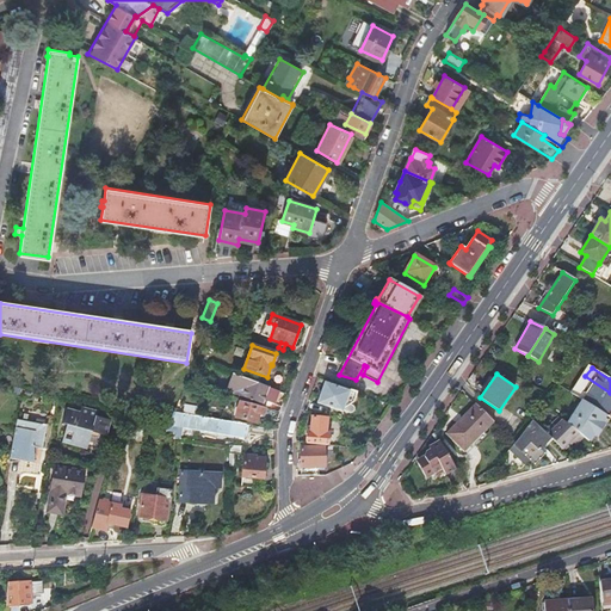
[(242,397),(261,405),(263,401),(282,408),(287,394),(234,375),(227,392),(242,397)]
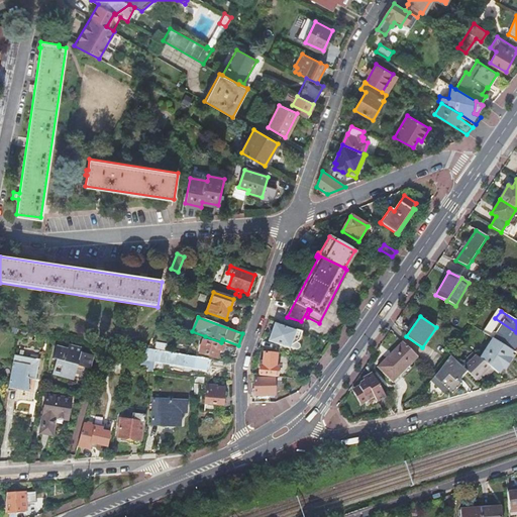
[(516,332),(495,318),(486,333),(495,339),(513,351),(516,353),(516,332)]
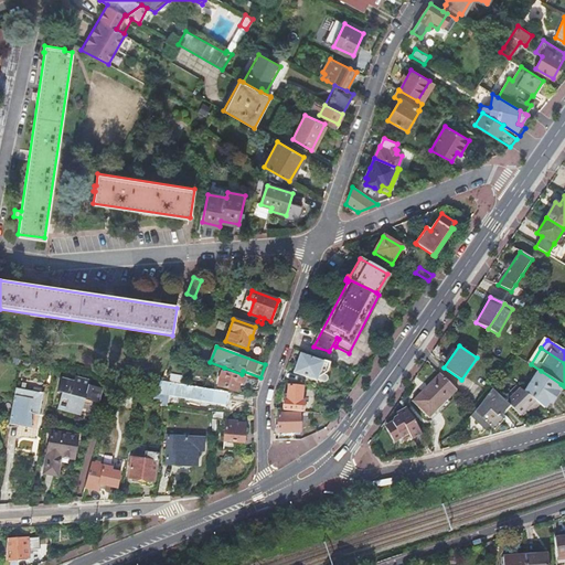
[(323,362),(301,354),(295,373),(317,381),(323,362)]
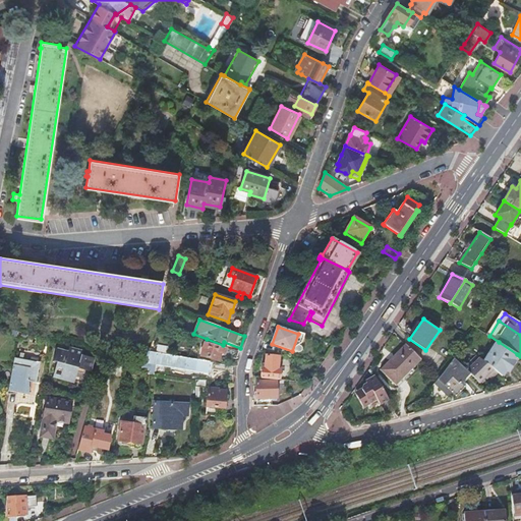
[(223,347),(205,342),(200,356),(218,361),(220,355),(236,360),(239,352),(225,348),(223,347)]
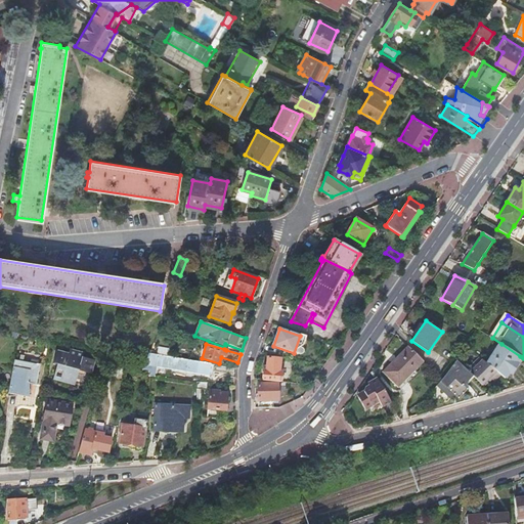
[(500,375),(505,379),(509,373),(512,374),(518,364),(516,362),(520,356),(501,344),(487,363),(500,375)]
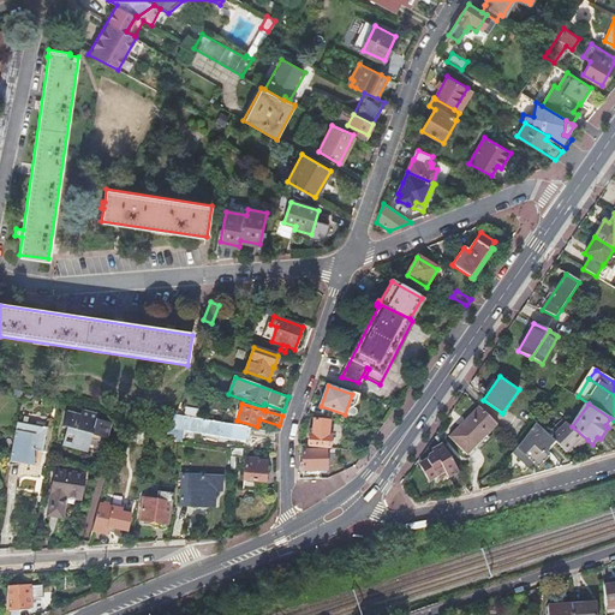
[(467,455),(497,424),(478,406),(448,436),(467,455)]
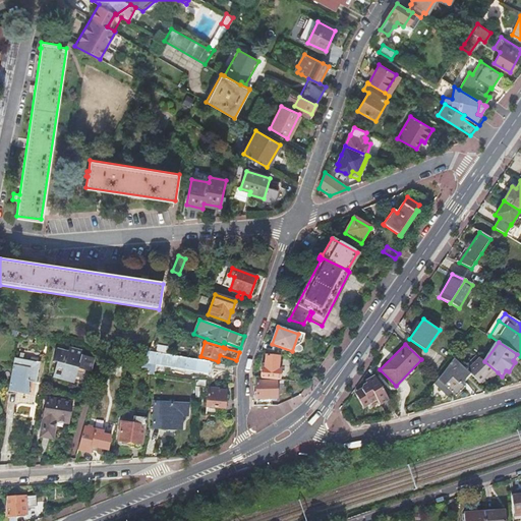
[(67,352),(56,349),(53,361),(56,362),(53,375),(69,380),(80,383),(84,365),(88,356),(76,353),(77,350),(68,348),(67,352)]
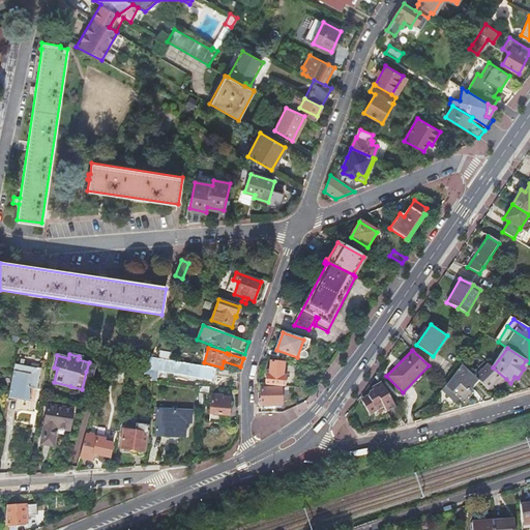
[(173,361),(159,359),(151,357),(145,372),(152,375),(152,377),(156,378),(158,370),(196,377),(211,379),(212,369),(173,361)]
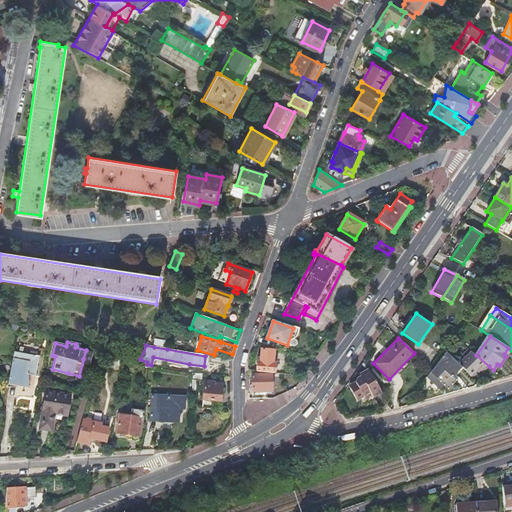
[(469,349),(463,354),(466,357),(458,364),(461,367),(463,369),(470,376),(476,371),(478,369),(480,370),(482,372),(489,366),(476,355),(469,349)]
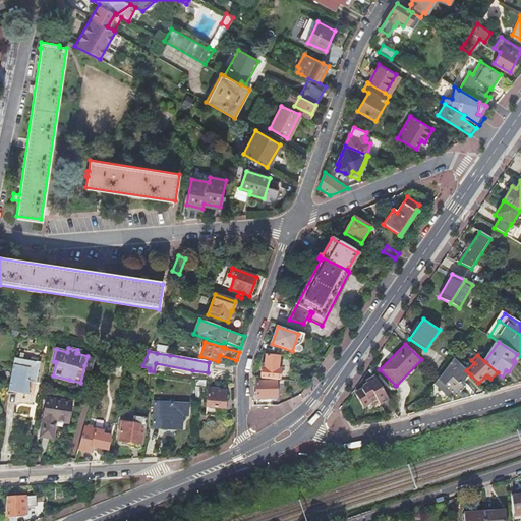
[(263,369),(262,379),(279,381),(280,370),(277,370),(279,357),(267,356),(265,369),(263,369)]
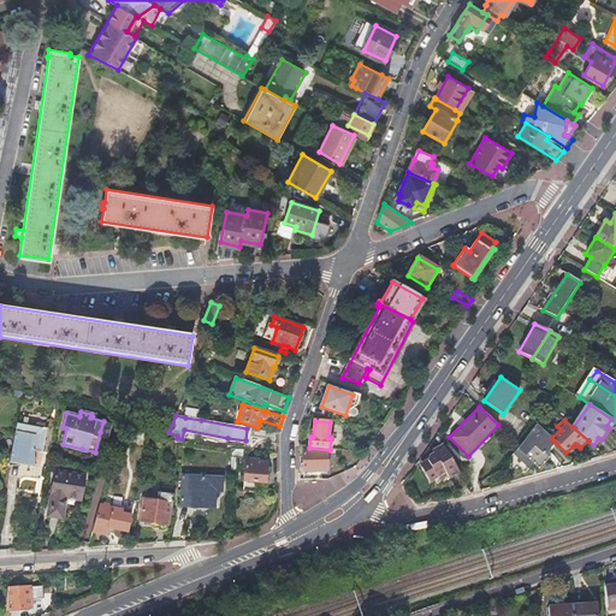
[(42,427),(17,422),(10,457),(22,458),(24,448),(31,449),(31,450),(43,452),(43,451),(42,450),(46,430),(47,430),(48,428),(42,427)]
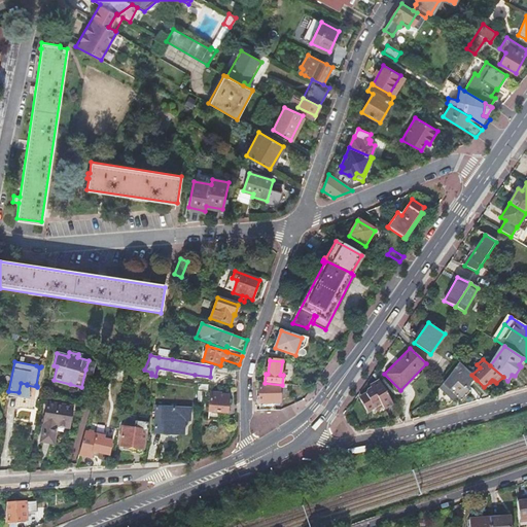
[(471,375),(468,372),(459,361),(445,382),(443,384),(448,390),(445,392),(452,400),(456,396),(460,400),(470,392),(465,386),(467,384),(475,378),(471,375)]
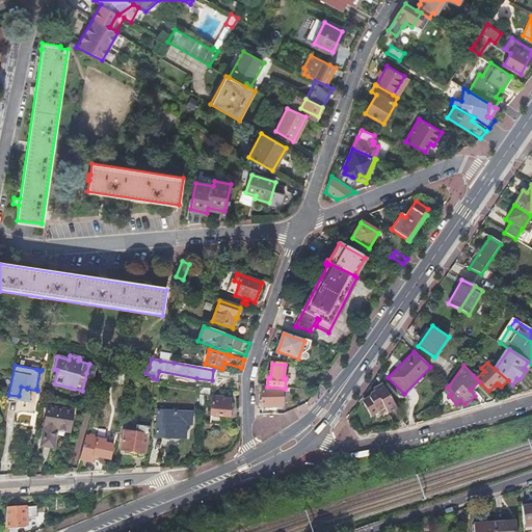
[(473,375),(476,378),(484,371),(481,368),(473,375)]
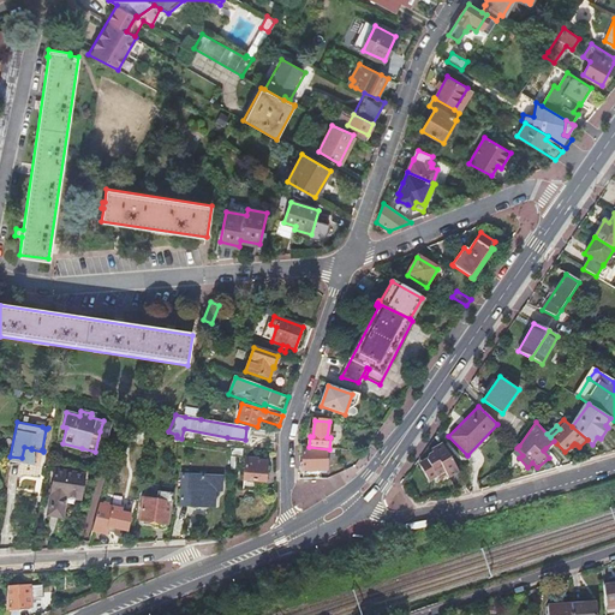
[(556,443),(554,441),(545,448),(547,451),(556,443)]
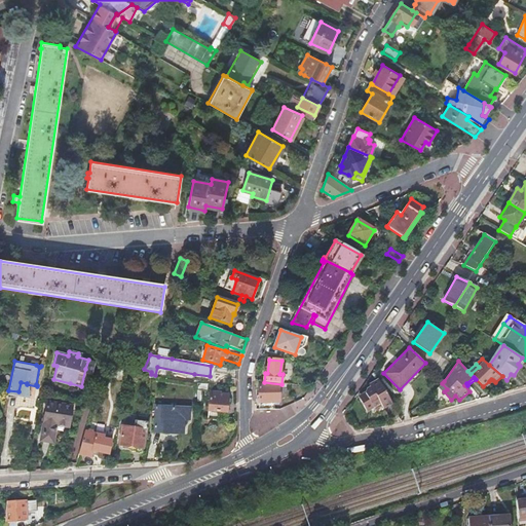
[(383,408),(392,403),(379,379),(370,384),(371,386),(367,388),(365,392),(364,397),(361,399),(367,411),(380,403),(383,408)]
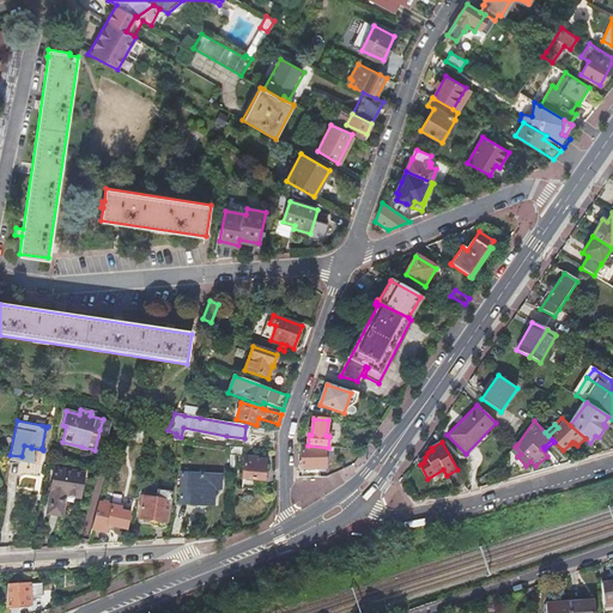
[(326,449),(302,449),(302,469),(325,469),(326,449)]
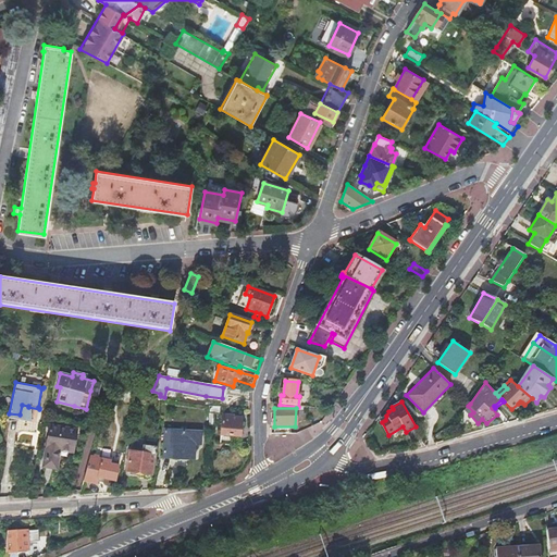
[(223,415),(220,444),(239,445),(242,419),(233,418),(233,416),(223,415)]
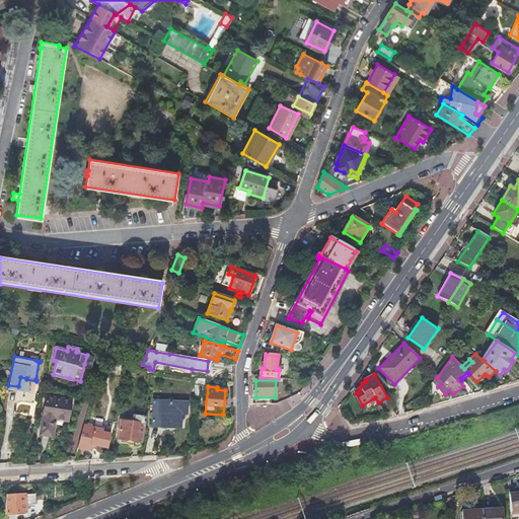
[(47,395),(40,434),(51,436),(55,419),(67,421),(71,399),(47,395)]
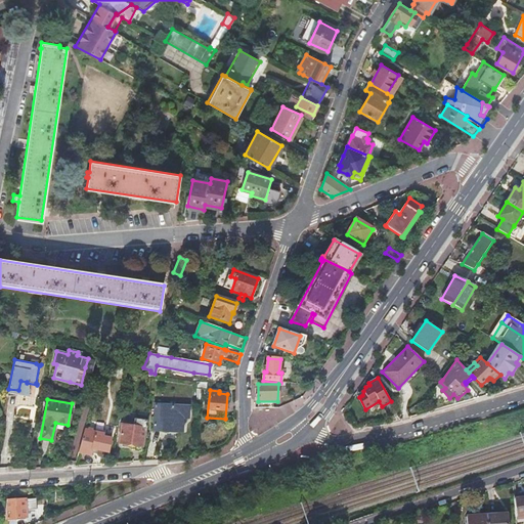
[(170,427),(183,428),(183,418),(188,418),(189,406),(155,404),(154,430),(170,431),(170,427)]
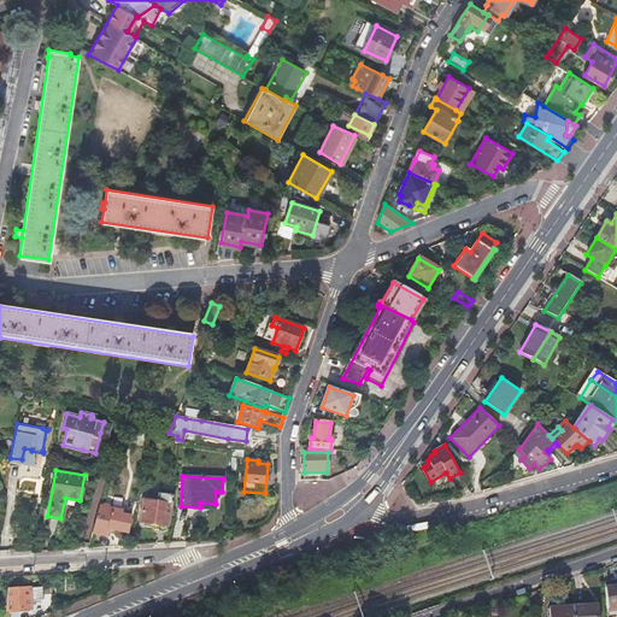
[(157,501),(144,500),(140,522),(156,524),(156,529),(168,532),(171,505),(174,505),(174,495),(159,493),(157,501)]
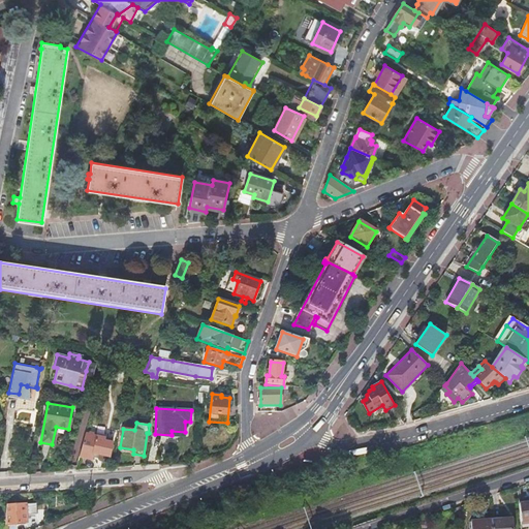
[(113,440),(86,434),(80,457),(92,460),(93,453),(110,457),(113,440)]
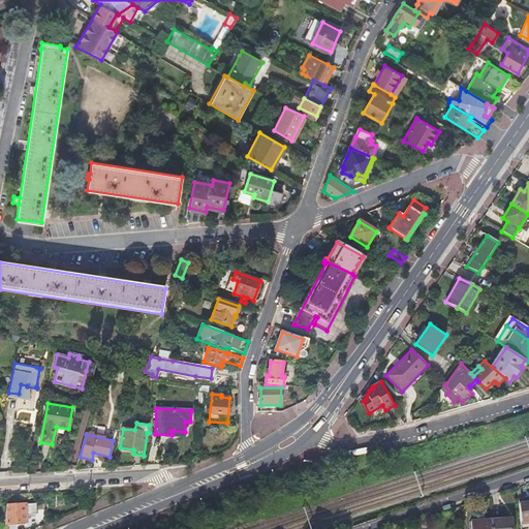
[(528,501),(519,502),(520,520),(528,519),(528,501)]
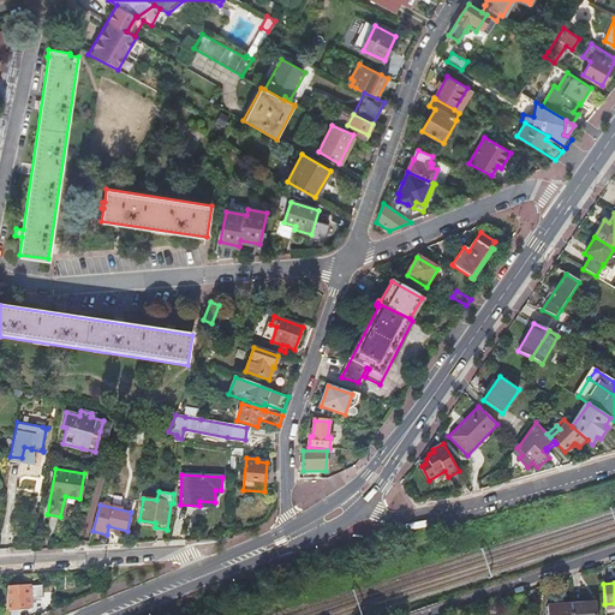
[(7,587),(6,609),(27,608),(31,607),(31,598),(43,598),(42,586),(7,587)]
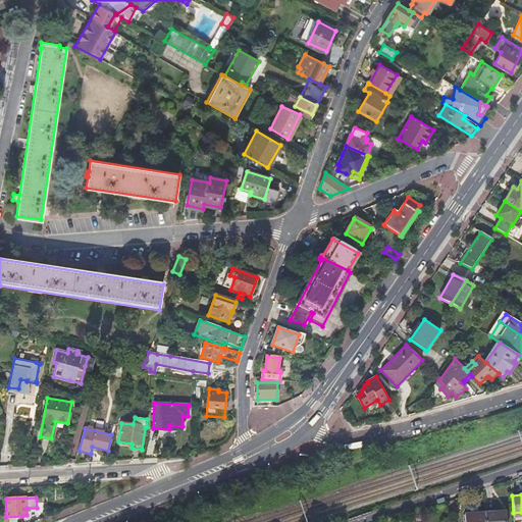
[(485,521),(506,521),(506,511),(486,513),(485,513),(485,521)]
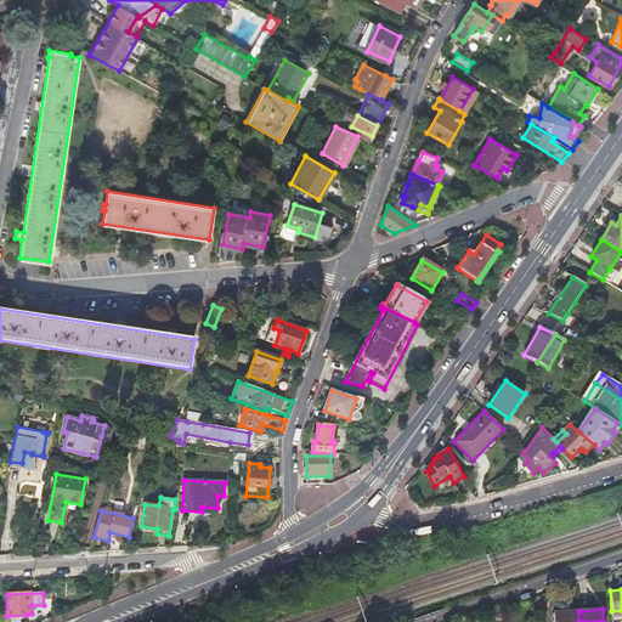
[(554,621),(578,621),(578,611),(554,612),(554,621)]
